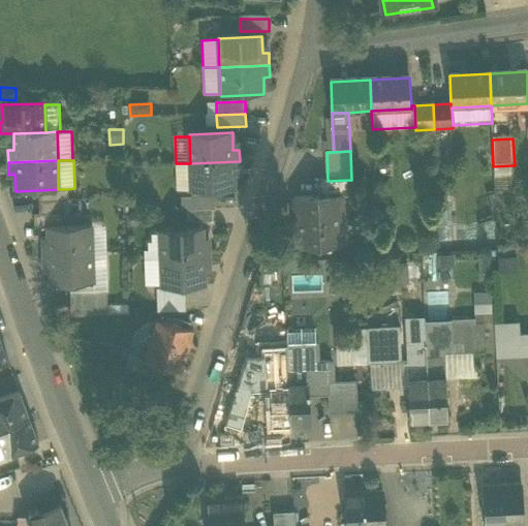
[(240,174),(240,161),(190,163),(191,190),(191,192),(215,191),(235,191),(234,174),(240,174)]
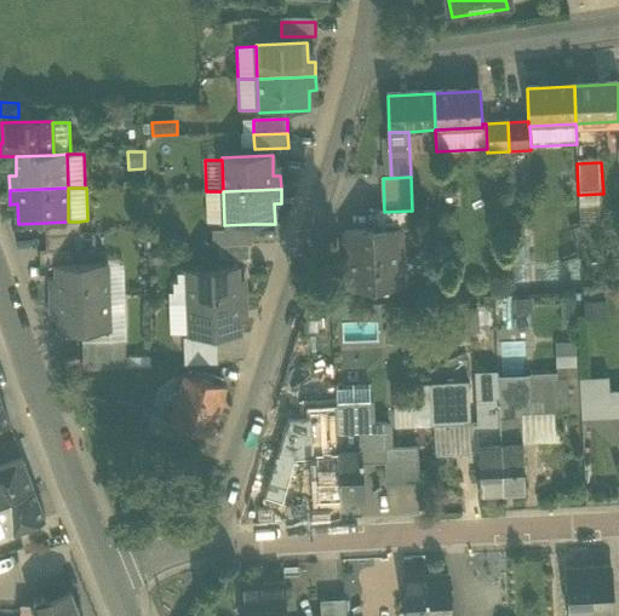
[(223,191),(206,191),(207,224),(224,223),(223,191)]
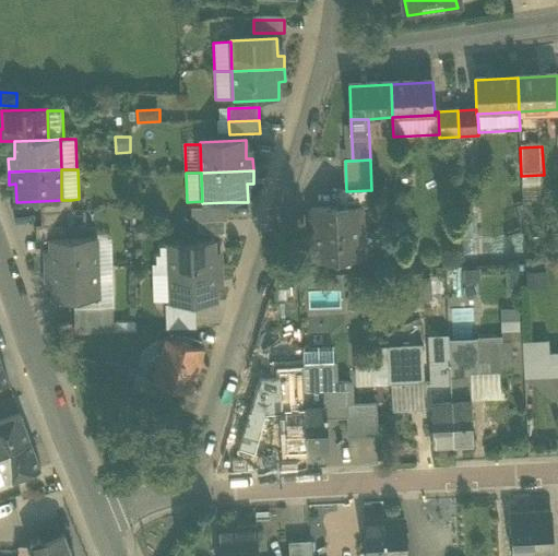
[(541,175),(521,176),(522,190),(541,190),(541,175)]
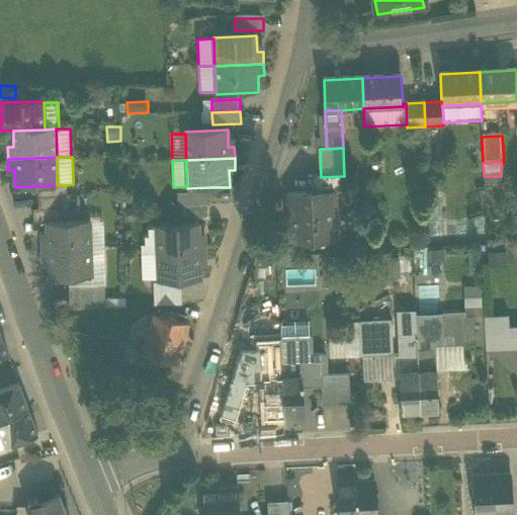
[(345,193),(344,176),(321,177),(314,178),(315,194),(335,193),(345,193)]
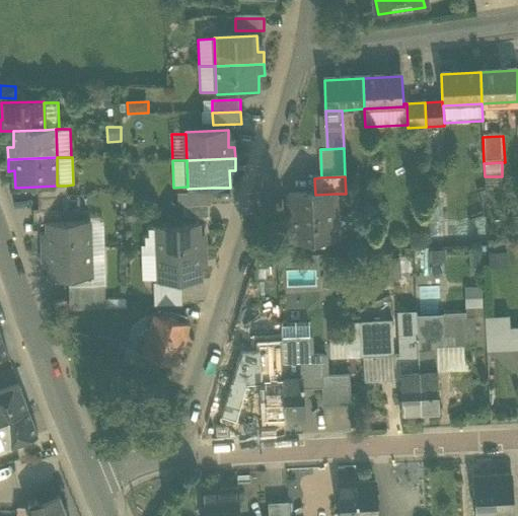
[(38,187),(38,199),(62,198),(67,198),(66,186),(57,186),(38,187)]
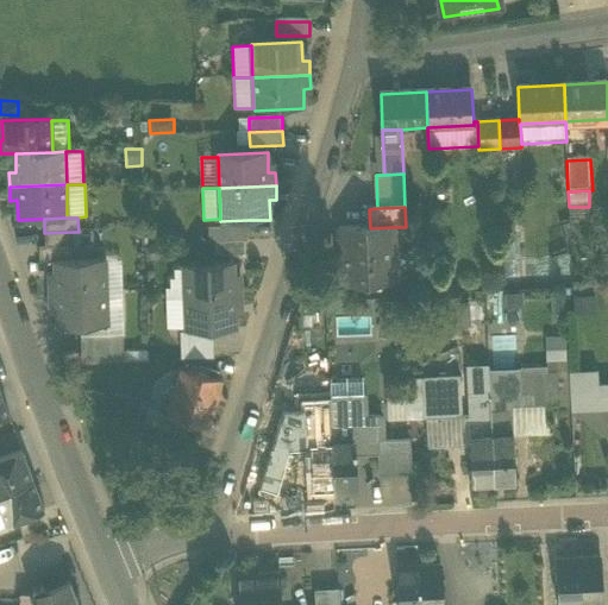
[(210,243),(217,243),(245,241),(248,241),(248,227),(220,227),(210,228),(210,243)]
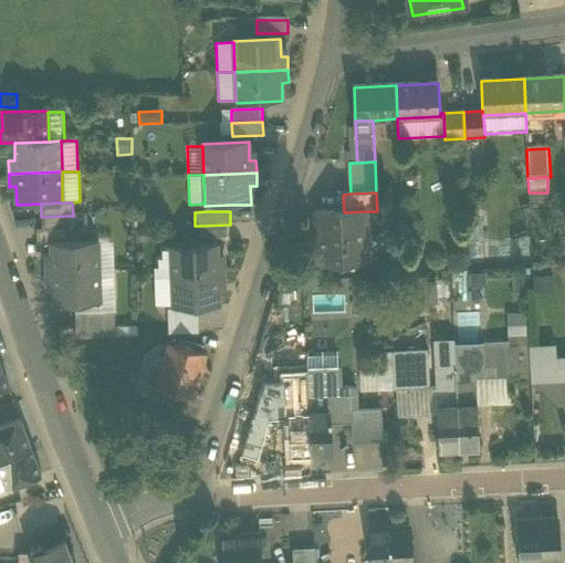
[(316,215),(320,267),(368,264),(366,211),(344,212),(316,215)]
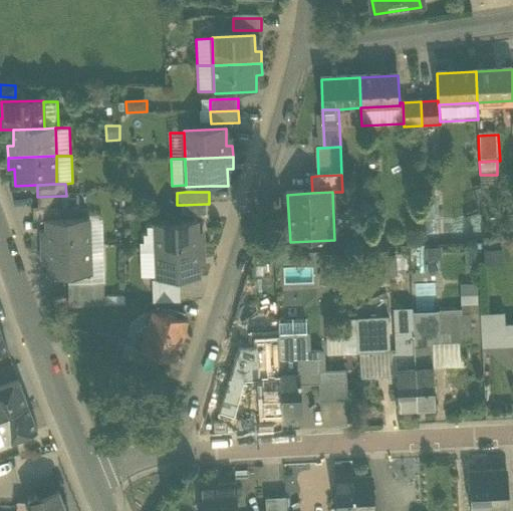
[(78,195),(66,196),(61,196),(62,208),(61,208),(61,220),(78,219),(78,195)]
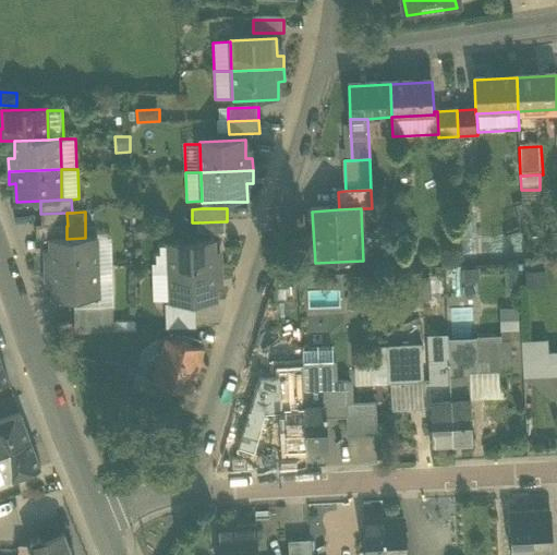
[(40,214),(41,227),(67,226),(68,226),(67,213),(40,214)]
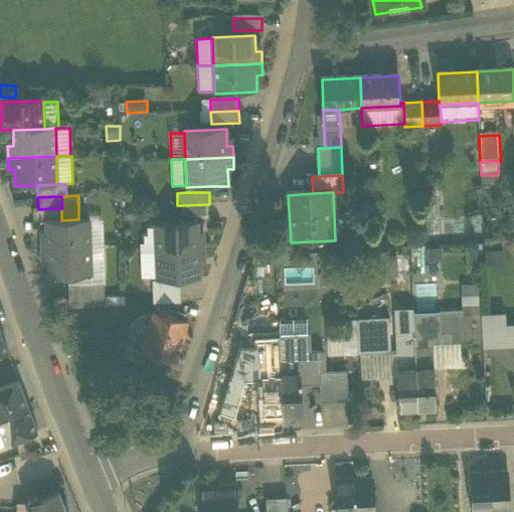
[(207,216),(207,204),(183,205),(183,217),(207,216)]
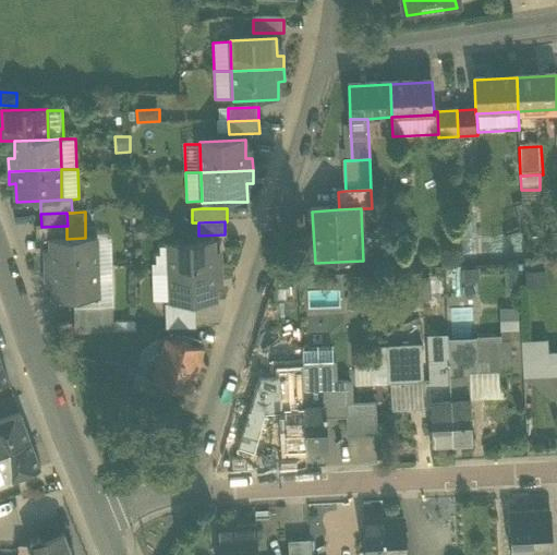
[(67,239),(67,226),(41,227),(36,227),(37,240),(51,240),(67,239)]
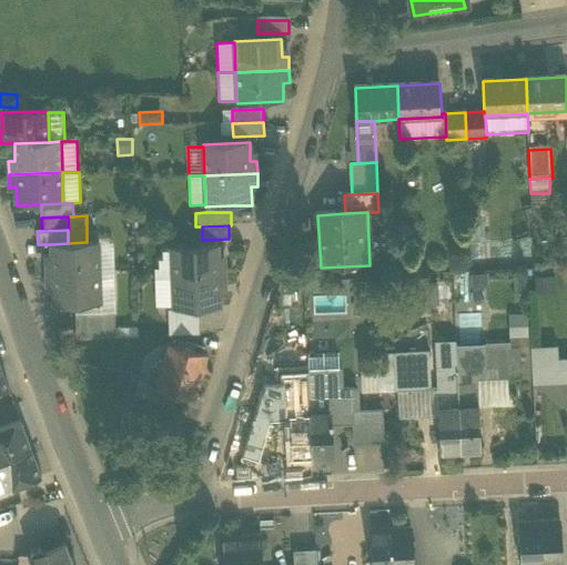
[(47,262),(47,275),(100,273),(99,242),(87,242),(68,243),(52,244),(53,262),(47,262)]
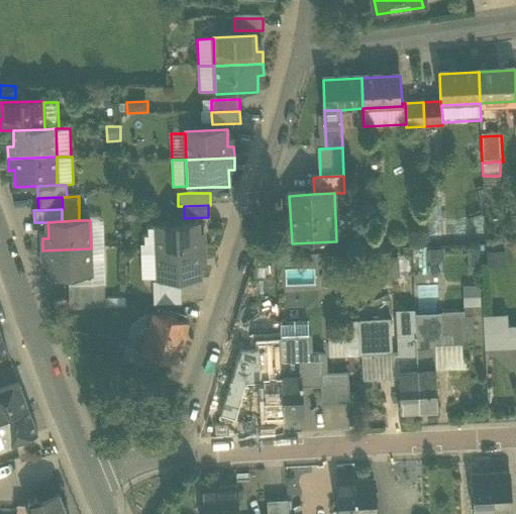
[(103,220),(90,220),(91,248),(104,248),(103,220)]
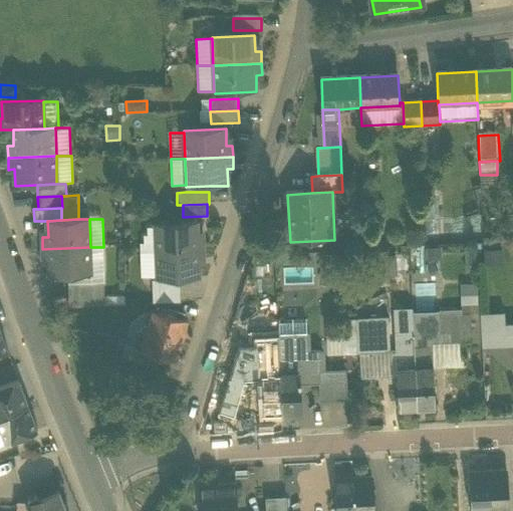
[(156,227),(157,253),(205,251),(204,239),(198,239),(198,223),(156,224),(156,227)]
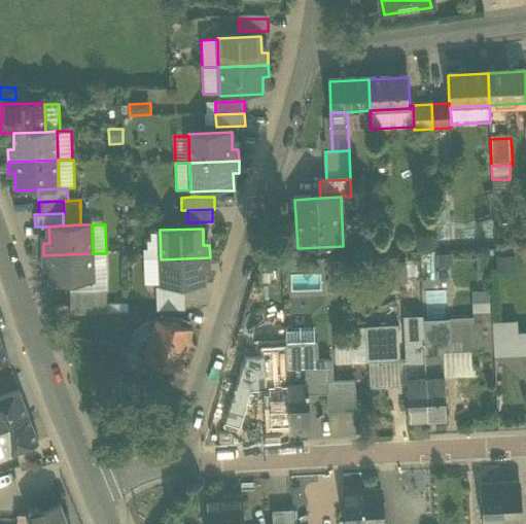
[(143,250),(143,259),(161,259),(160,233),(150,234),(151,242),(147,242),(147,250),(143,250)]
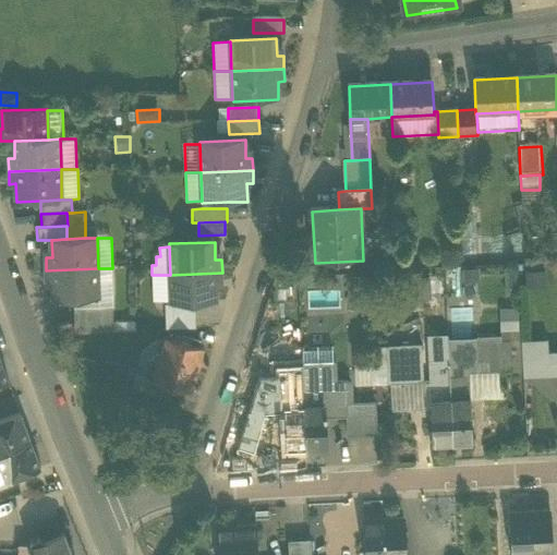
[(475,280),(474,267),(447,269),(448,282),(475,280)]
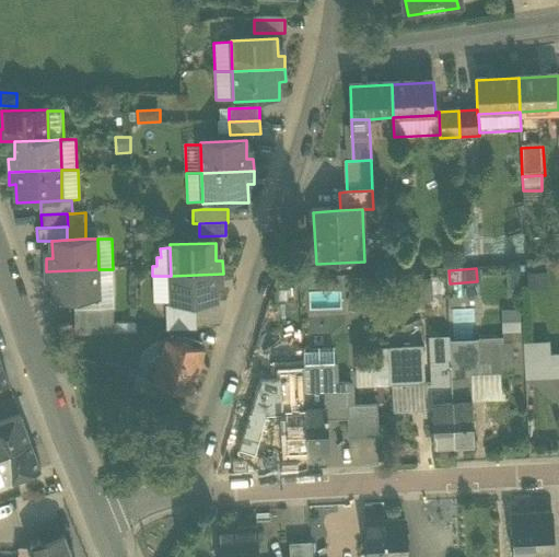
[(100,300),(99,269),(46,271),(46,285),(53,285),(54,302),(74,301),(100,300)]
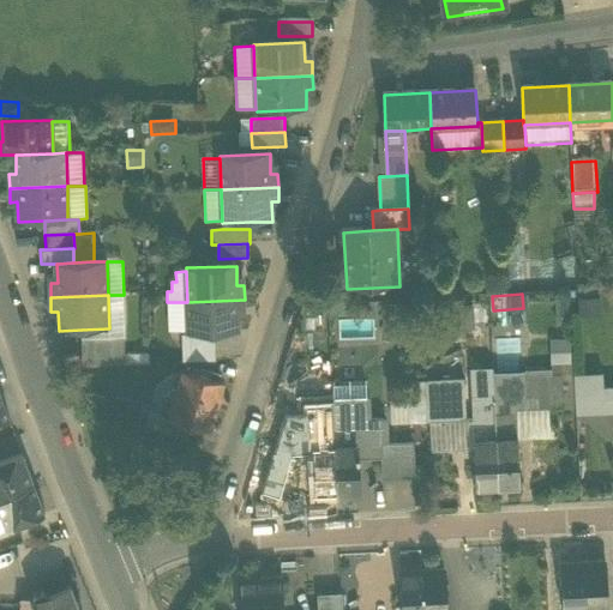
[(124,295),(108,295),(109,328),(125,328),(124,295)]
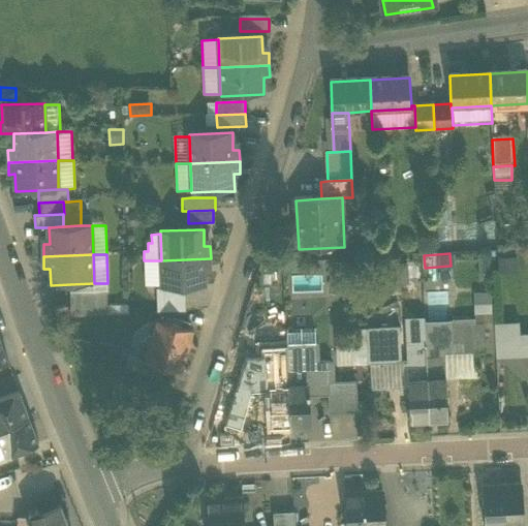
[(211,270),(211,258),(161,260),(162,286),(162,289),(206,287),(205,271),(211,270)]
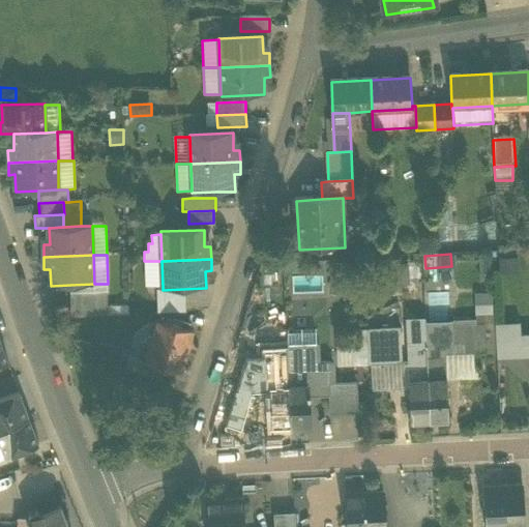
[(520,259),(500,260),(501,275),(520,274),(520,259)]
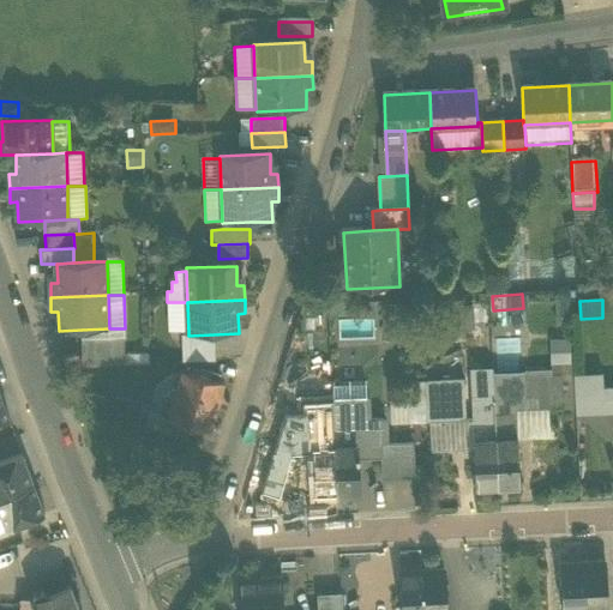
[(188,332),(187,302),(167,302),(168,332),(188,332)]
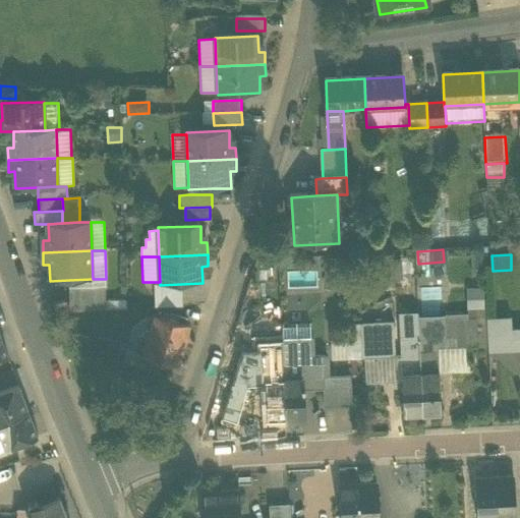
[(327,256),(309,257),(310,272),(327,271),(327,256)]
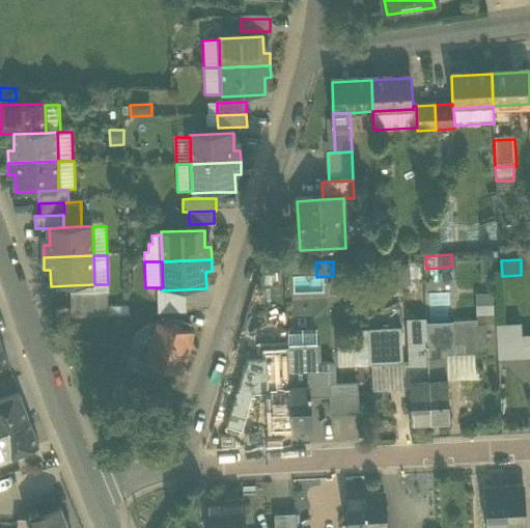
[(353,266),(334,265),(332,297),(352,298),(353,266)]
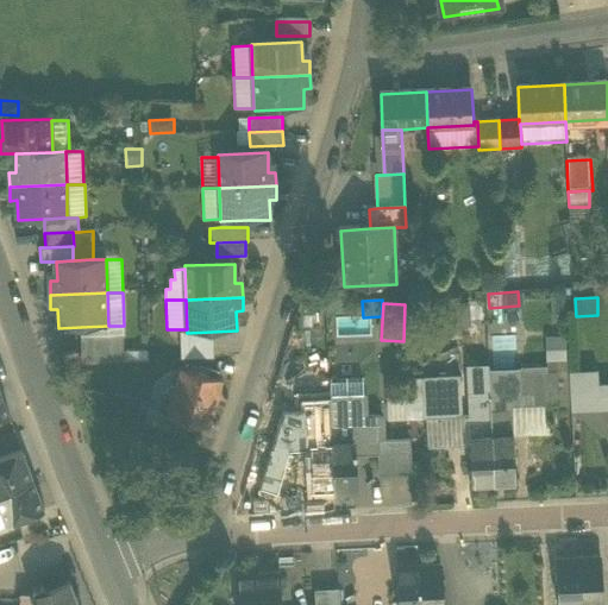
[(471,304),(453,306),(453,329),(471,328),(471,304)]
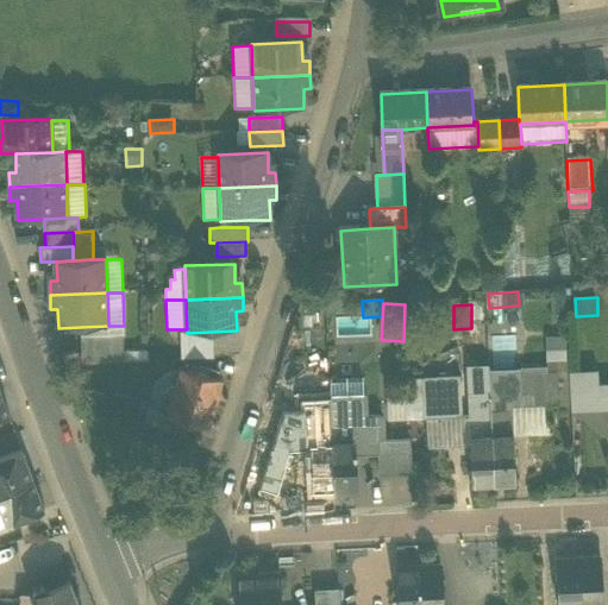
[(108,326),(81,327),(81,336),(123,334),(124,334),(124,326),(108,326)]
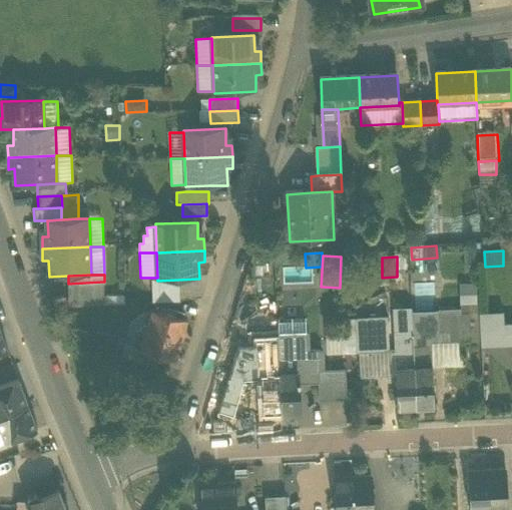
[(153,282),(153,305),(181,304),(180,281),(153,282)]
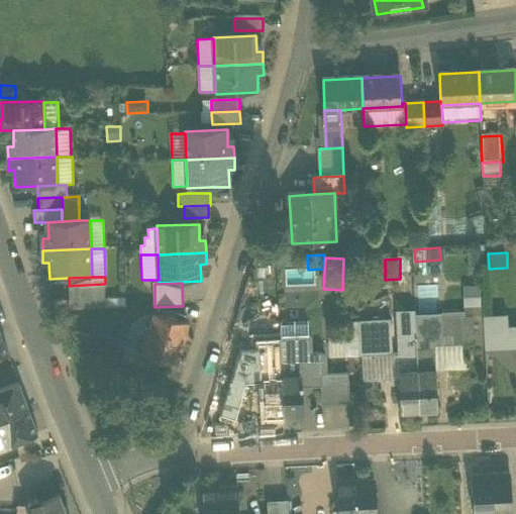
[(69,286),(70,310),(105,308),(105,299),(104,284),(69,286)]
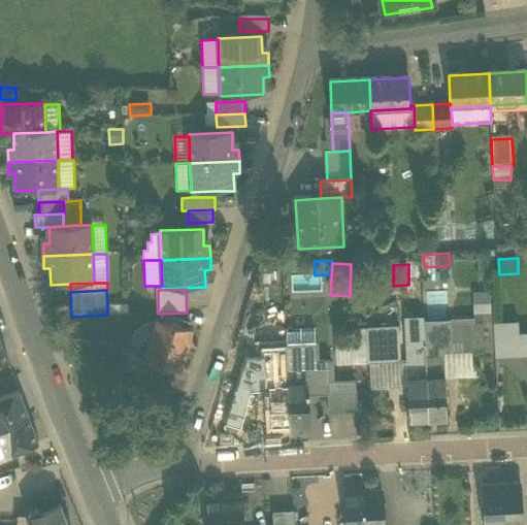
[(473,294),(474,316),(493,315),(492,294),(473,294)]
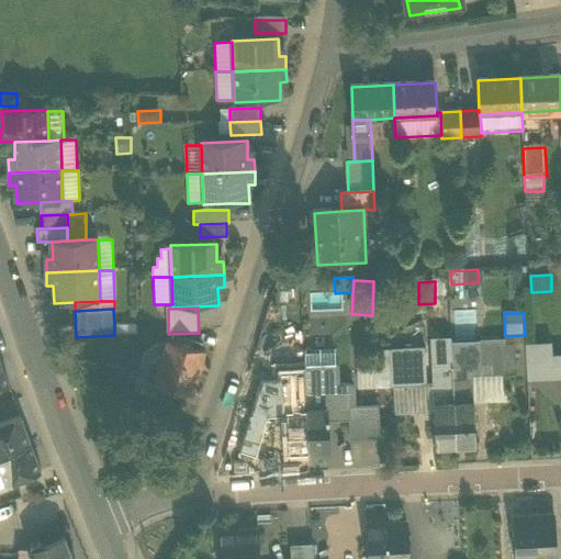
[(136,324),(114,325),(114,335),(136,335),(136,324)]
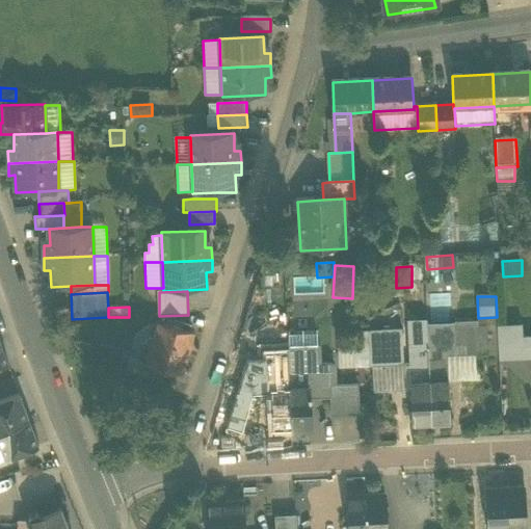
[(478,318),(479,328),(480,356),(499,355),(497,326),(497,317),(478,318)]
